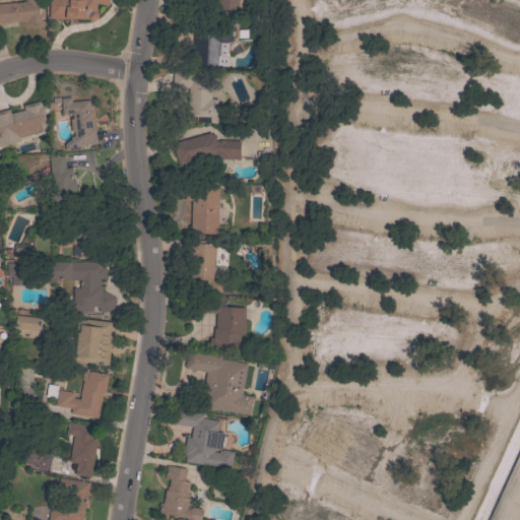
[(15,2),(26,1),(25,0),(38,0),(40,22),(28,23),(28,21),(19,22),(19,21),(0,22),(0,2),(15,1),(15,2)]
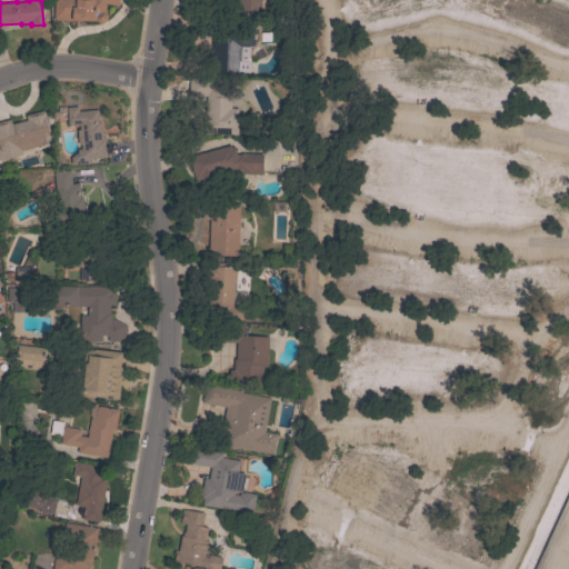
[(118,0),(118,7),(106,3),(106,13),(107,15),(106,20),(102,23),(98,22),(96,21),(75,20),(75,21),(52,20),(52,0),(118,0)]
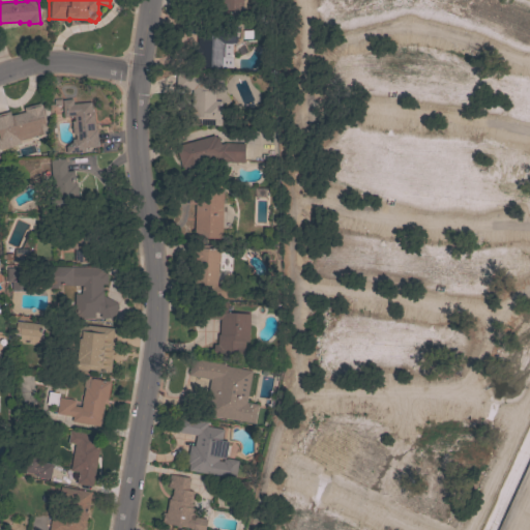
[(219,9),(219,0),(242,0),(243,10),(219,9)]
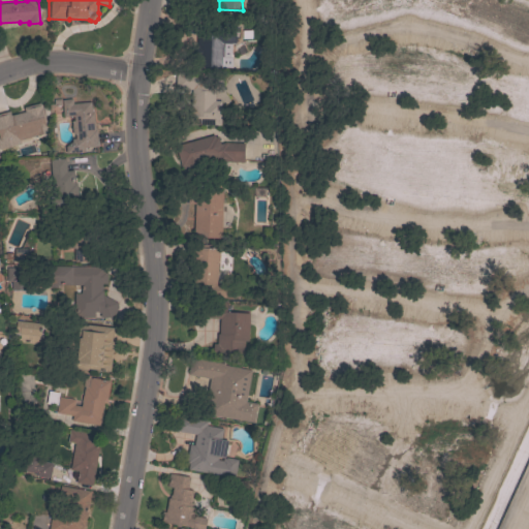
[(221,67),(199,67),(199,44),(196,44),(196,35),(203,35),(203,25),(218,25),(218,24),(236,24),(236,31),(238,32),(237,36),(236,41),(236,43),(223,42),(222,53),(223,53),(223,57),(221,57),(221,67)]
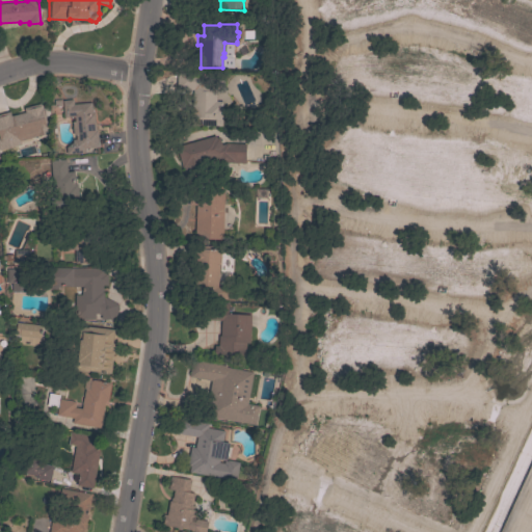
[(221,126),(186,125),(187,116),(191,116),(192,89),(176,89),(176,72),(204,73),(204,79),(216,79),(215,101),(222,101),(221,126)]
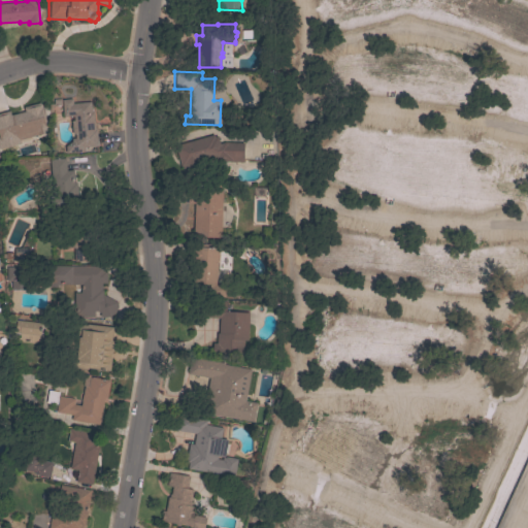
[(91,101),(91,112),(94,112),(95,129),(96,129),(98,145),(84,147),(85,152),(66,153),(65,144),(71,140),(71,138),(75,138),(74,133),(72,133),(71,121),(73,121),(72,116),(63,117),(61,100),(72,98),(72,103),(91,101)]
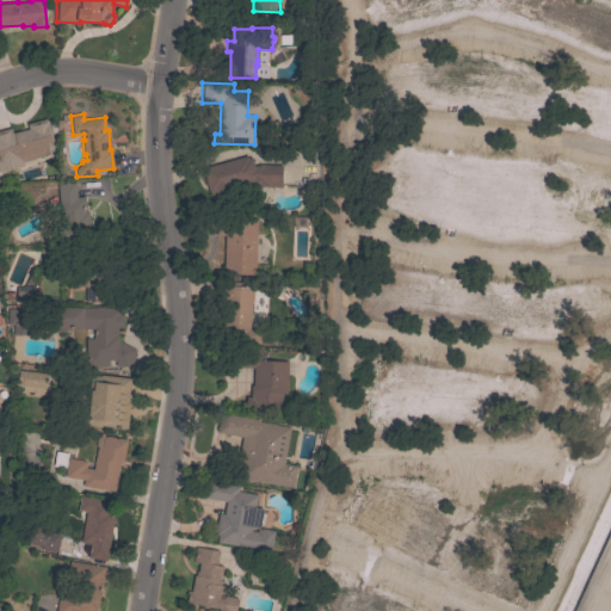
[(24,166),(0,171),(0,130),(11,128),(12,133),(28,129),(26,124),(47,118),(55,147),(54,147),(55,153),(51,154),(51,155),(47,156),(47,155),(23,161),(24,166)]
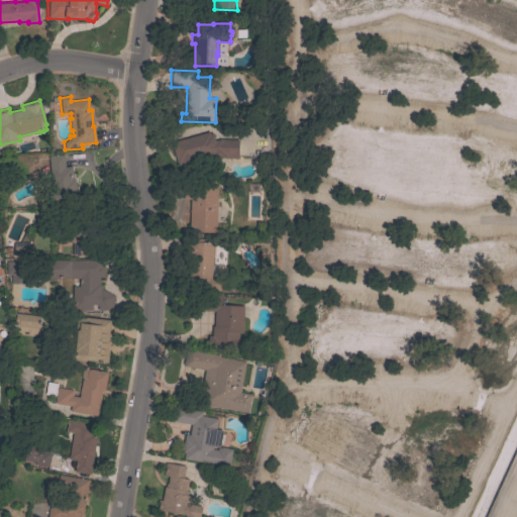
[(209,134),(212,133),(214,140),(220,139),(238,139),(237,159),(211,158),(210,153),(190,159),(190,175),(178,175),(178,163),(177,164),(171,142),(208,131),(209,134)]
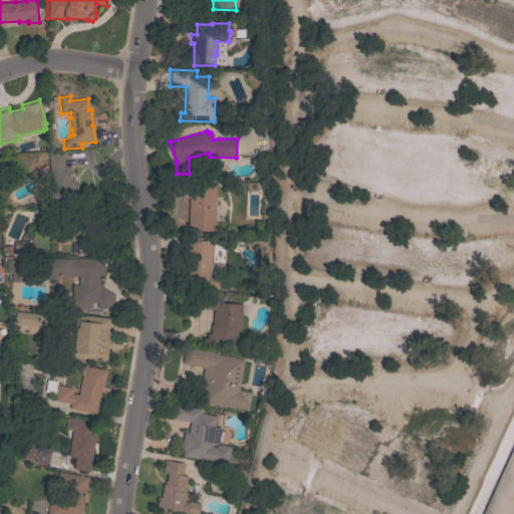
[(47,199),(46,179),(49,179),(48,155),(63,154),(64,166),(71,166),(72,178),(74,178),(75,197),(51,199),(47,199)]
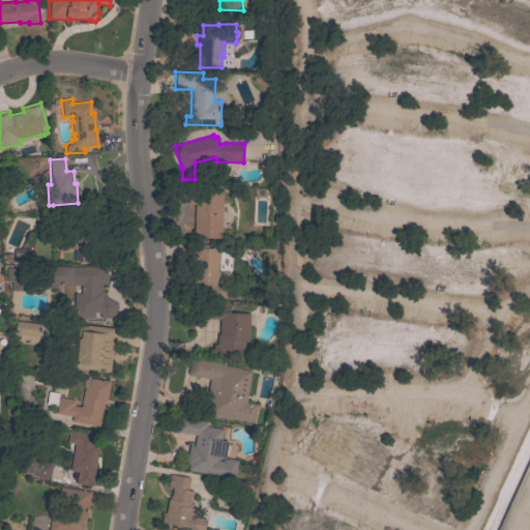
[(196,188),(223,189),(222,199),(222,238),(196,238),(196,199),(196,188)]
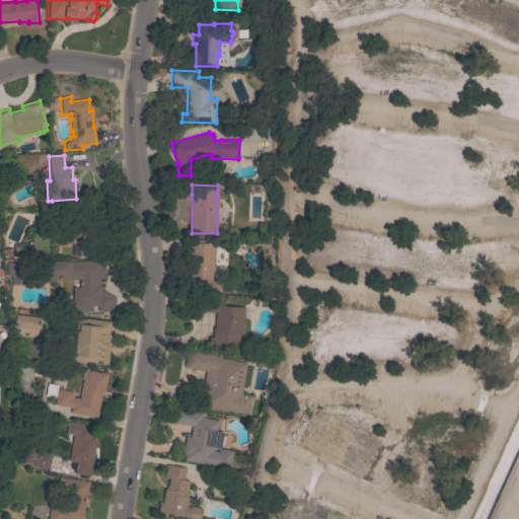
[(62,243),(62,229),(92,227),(92,245),(95,245),(95,253),(89,253),(90,255),(73,256),(72,242),(62,243)]
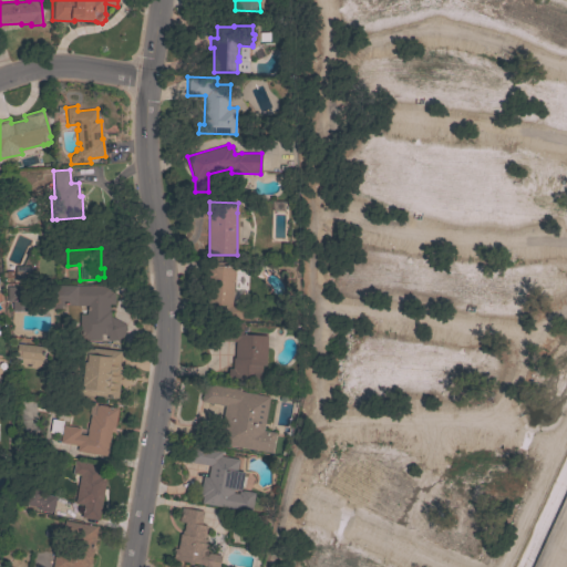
[(249,306),(248,319),(208,317),(210,279),(204,279),(205,265),(213,265),(213,261),(225,263),(224,266),(234,266),(233,305),(249,306)]
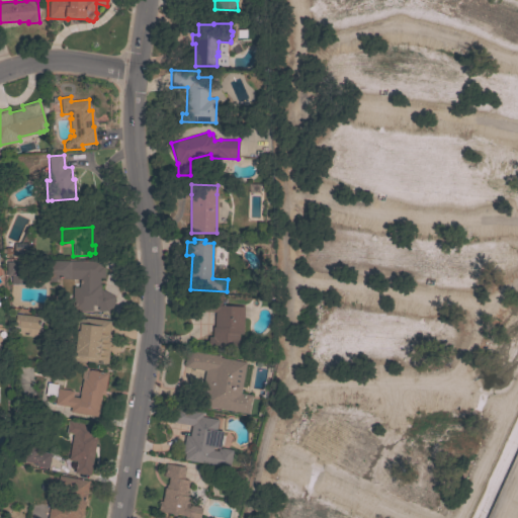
[(29,243),(29,254),(14,255),(14,243),(29,243)]
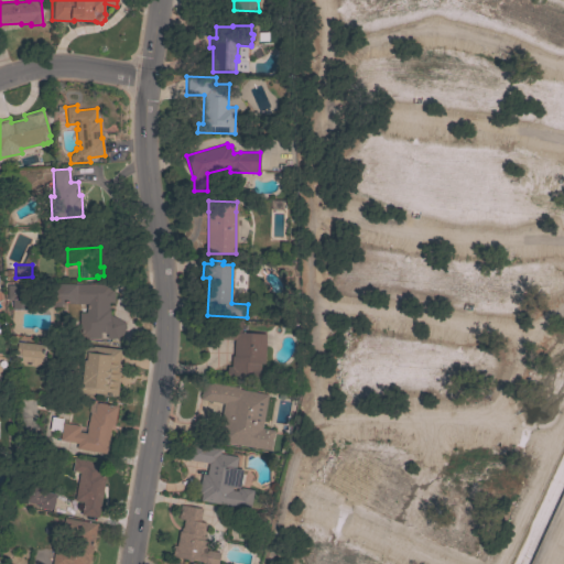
[(110,289),(114,289),(114,303),(108,303),(108,310),(109,310),(109,314),(126,323),(123,326),(125,327),(119,337),(118,336),(117,339),(114,338),(110,339),(106,337),(107,334),(102,332),(100,332),(100,338),(78,338),(79,323),(82,323),(82,321),(86,321),(86,316),(86,304),(61,303),(61,306),(53,306),(53,303),(46,303),(46,302),(29,302),(29,310),(12,310),(12,300),(8,300),(8,285),(47,285),(47,283),(110,284),(110,289)]
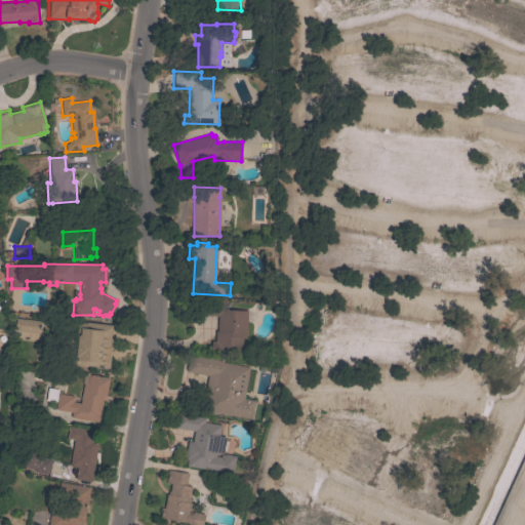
[(246,338),(242,337),(241,355),(210,354),(211,340),(214,340),(215,330),(216,331),(217,316),(203,315),(204,298),(226,299),(225,310),(247,311),(246,338)]
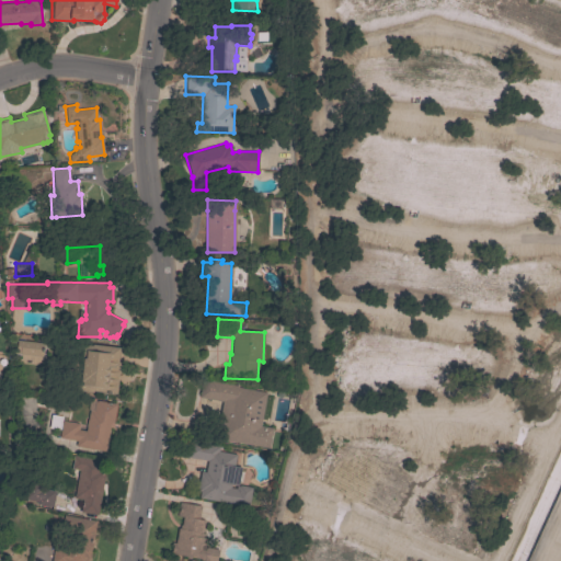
[(104,361),(102,380),(113,381),(111,397),(80,393),(82,374),(80,374),(81,365),(83,366),(86,350),(101,352),(101,342),(124,345),(122,363),(104,361)]
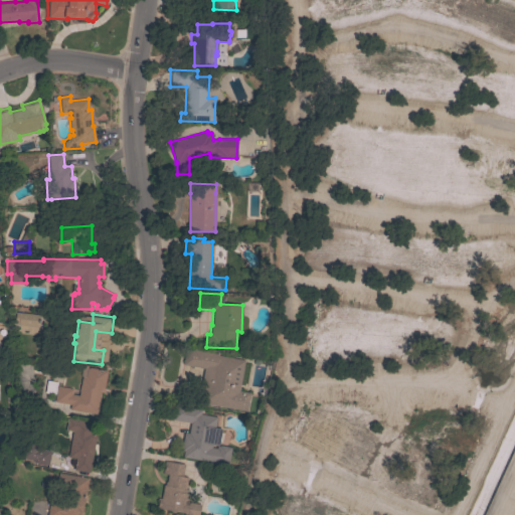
[(200,403),(204,378),(206,379),(208,370),(189,366),(192,348),(220,353),(219,360),(236,363),(236,365),(242,366),(241,376),(237,375),(234,389),(238,390),(250,392),(247,412),(200,403)]
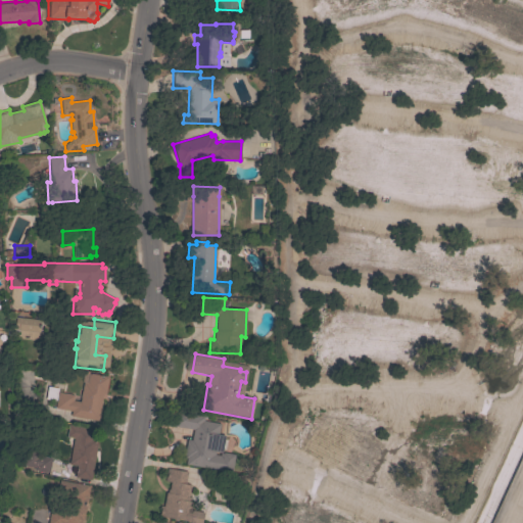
[(98,421),(70,416),(72,411),(55,408),(57,392),(74,395),(73,400),(80,401),(81,397),(80,397),(81,391),(82,391),(83,382),(87,383),(89,373),(108,377),(105,393),(103,393),(98,421)]
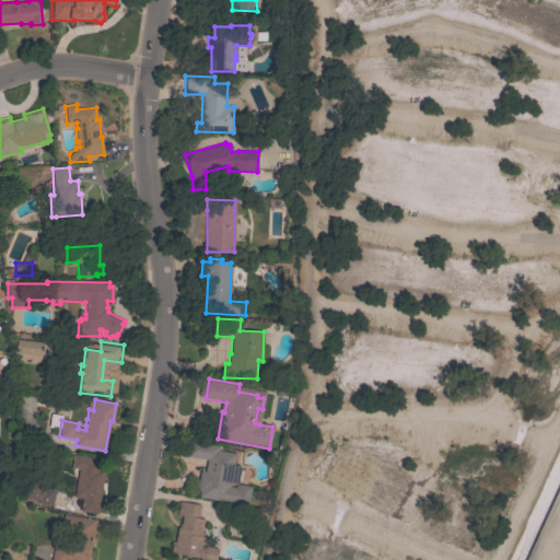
[(46,431),(58,432),(59,417),(47,416),(46,431)]
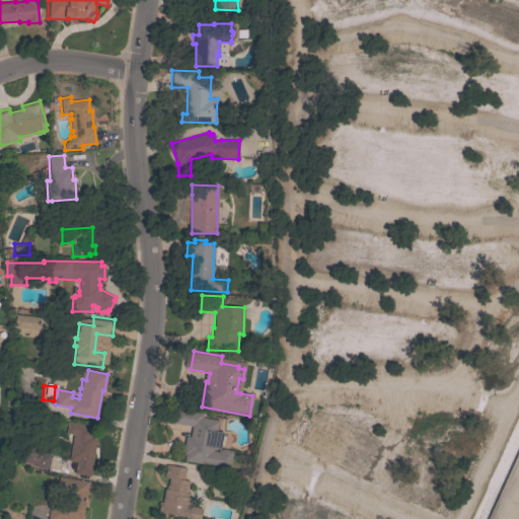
[(186,436),(190,436),(192,426),(172,423),(175,404),(193,408),(193,411),(203,413),(202,418),(218,420),(216,431),(218,431),(215,448),(214,448),(213,451),(218,452),(218,449),(221,450),(221,448),(233,450),(230,468),(183,460),(186,454),(182,453),(186,436)]
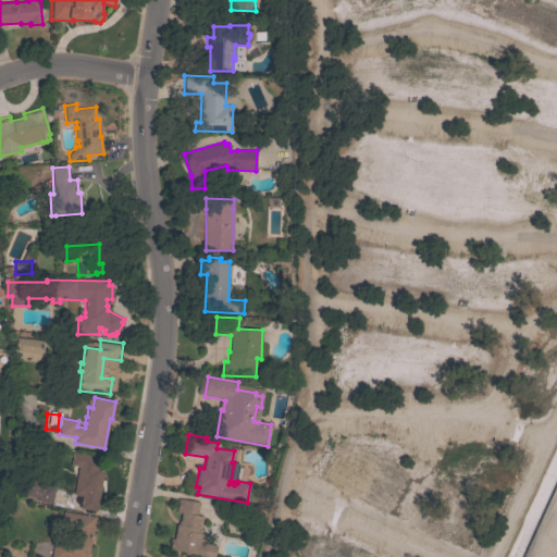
[(79,508),(82,495),(73,494),(78,466),(71,465),(73,453),(101,458),(100,466),(104,467),(97,511),(79,508)]
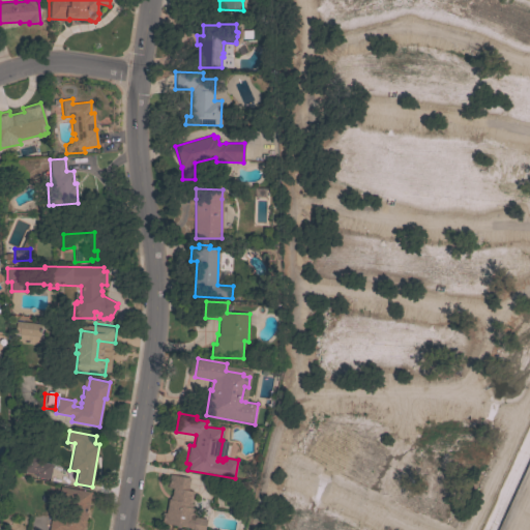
[(53,464),(50,479),(35,476),(35,473),(23,471),(24,454),(40,455),(39,462),(53,464)]
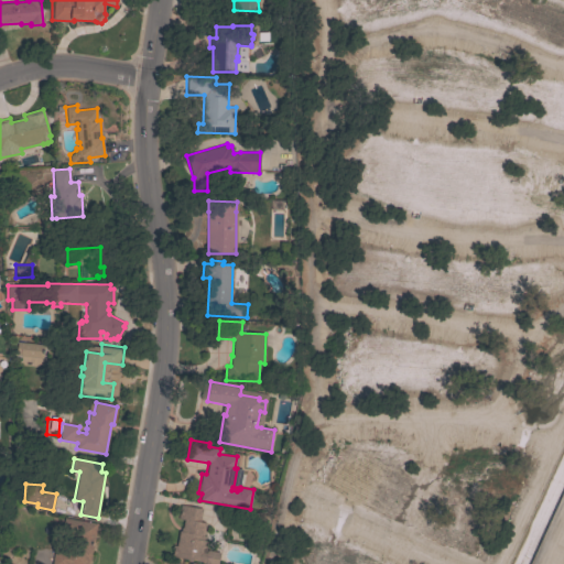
[(202,509),(199,521),(205,522),(203,537),(204,537),(204,540),(207,541),(206,550),(219,552),(217,563),(206,563),(202,563),(202,561),(172,555),(174,545),(176,545),(179,531),(180,531),(181,527),(182,528),(184,520),(177,519),(180,505),(202,509)]
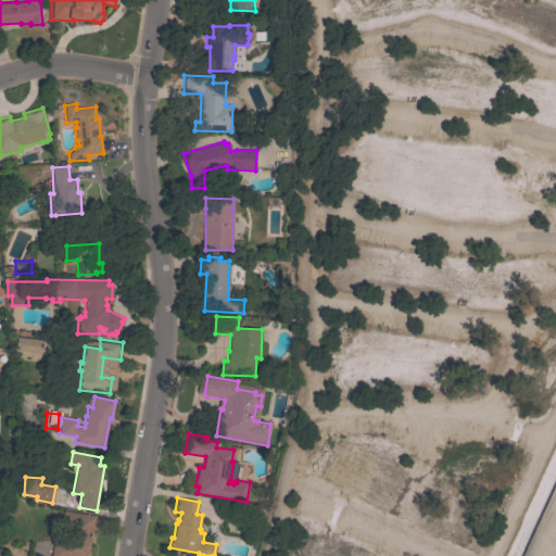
[(89,553),(87,553),(86,555),(50,555),(53,542),(72,546),(75,528),(60,526),(63,509),(96,516),(89,553)]
